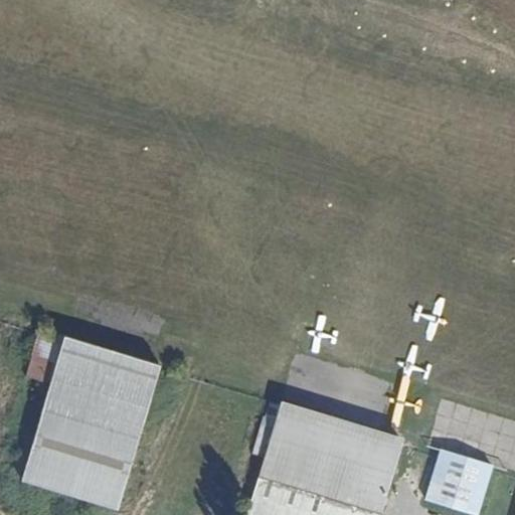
[(54,365),(61,340),(42,333),(33,359),(54,365)]
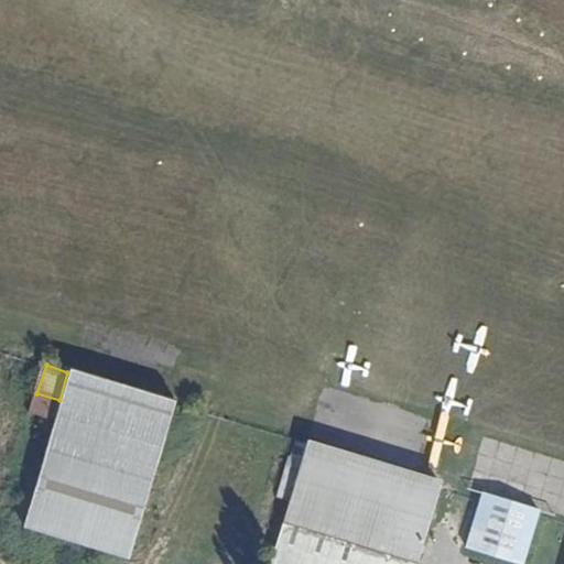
[(60,400),(50,433),(24,521),(128,550),(173,397),(69,366),(67,372),(60,400)]
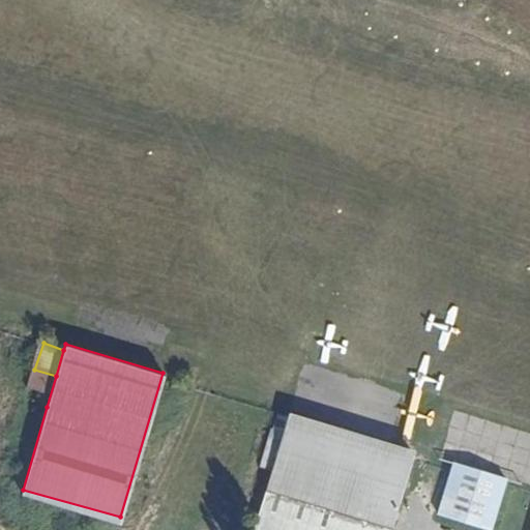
[(19,398),(47,407),(56,376),(34,370),(27,369),(19,398)]
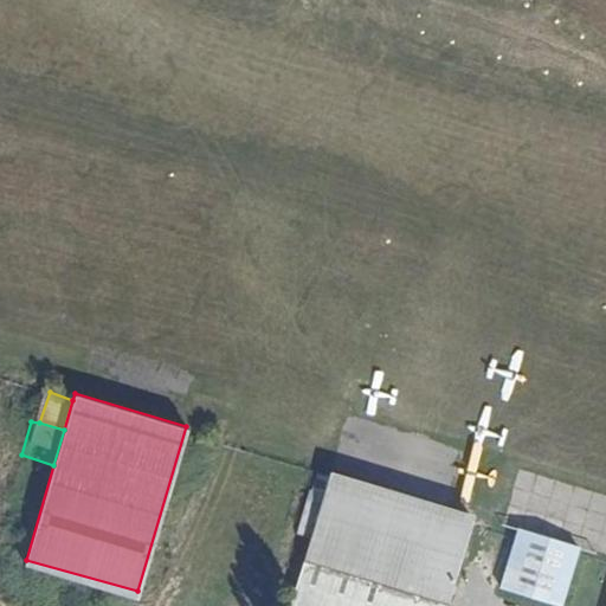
[(336,471),(294,605),(443,605),(474,513),(336,471)]
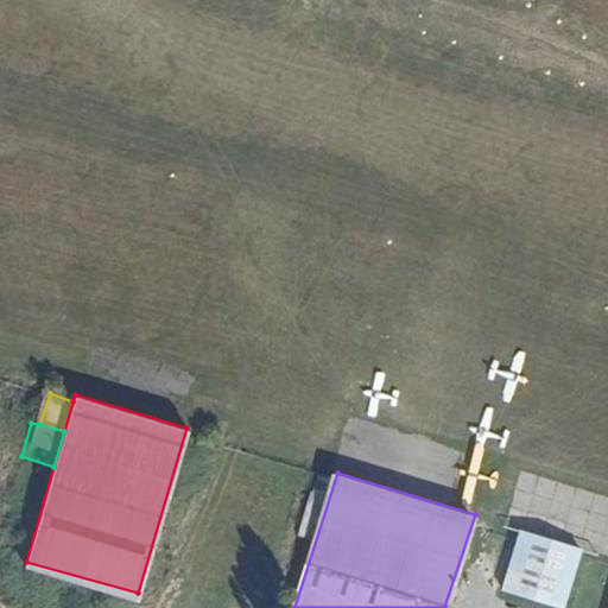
[(521,530),(505,584),(563,602),(581,548),(521,530)]
